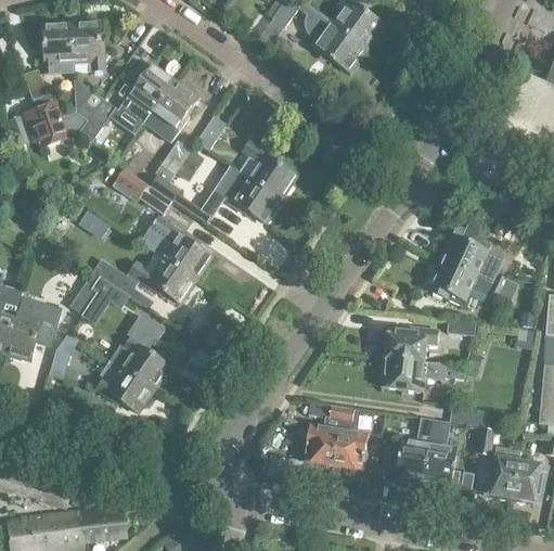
[(297,8),(301,0),(283,0),(272,16),(284,25),(297,8)]
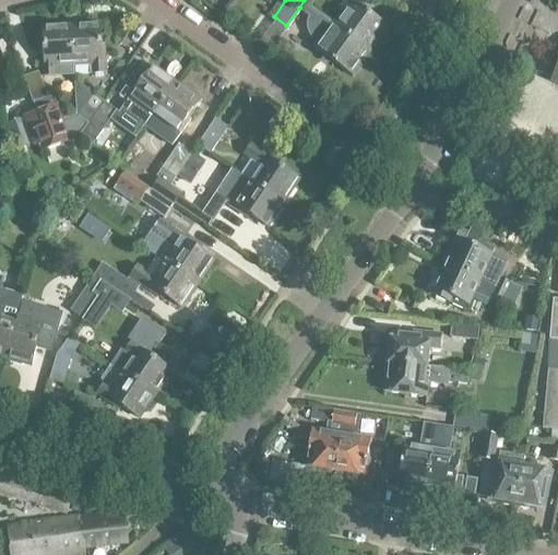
[(304,0),(299,8),(308,14),(306,18),(306,24),(308,31),(311,35),(316,39),(312,44),(353,73),(371,48),(333,21),(333,22),(304,0)]
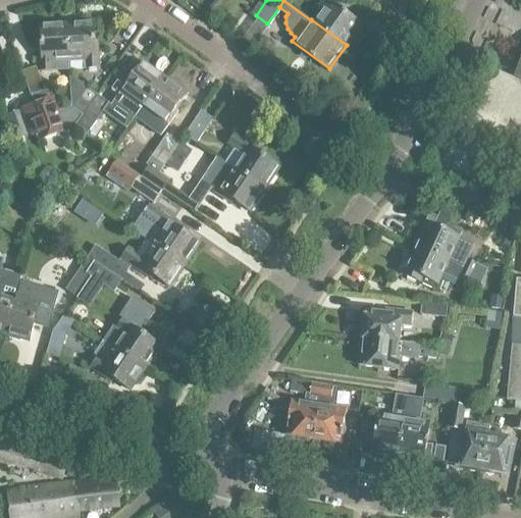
[(320,7),(311,19),(347,45),(363,21),(333,0),(321,0),(317,5),(320,7)]
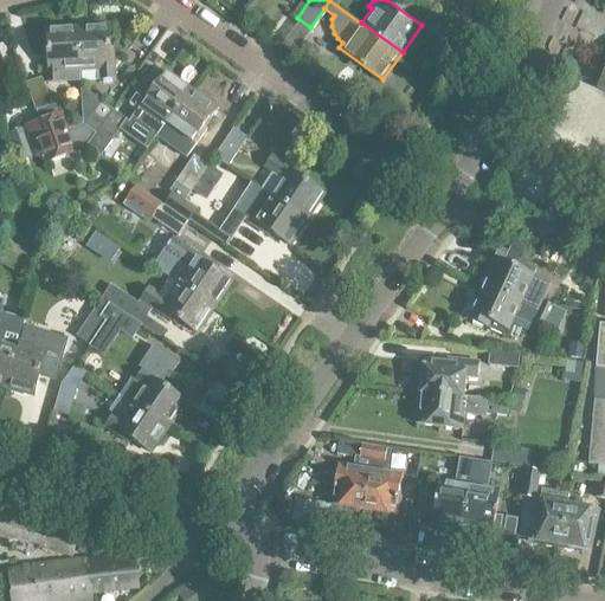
[(108,25),(77,26),(79,68),(100,66),(100,77),(115,76),(114,55),(109,55),(108,25)]
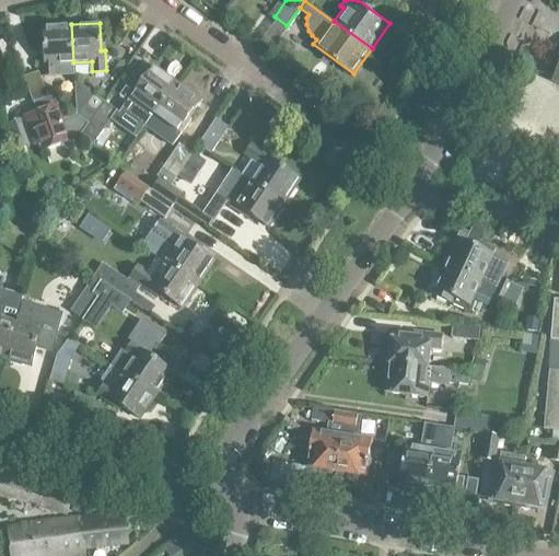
[(41,54),(42,73),(73,72),(73,62),(71,24),(44,25),(45,54),(41,54)]
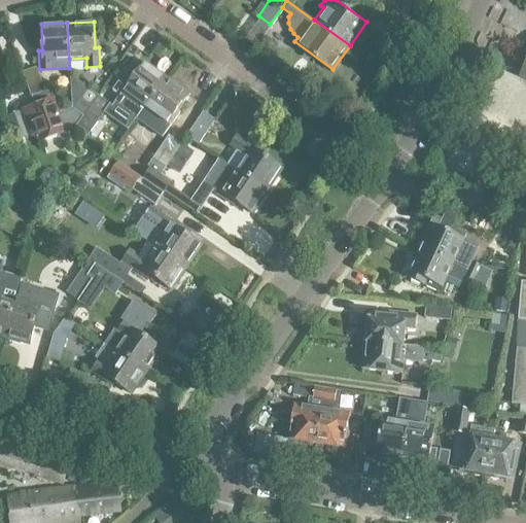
[(162,38),(152,50),(159,56),(168,42),(162,38)]
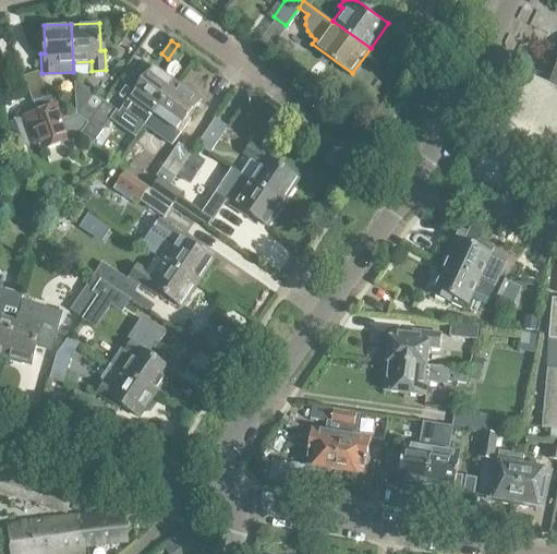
[(124,59),(119,56),(112,64),(119,68),(124,59)]
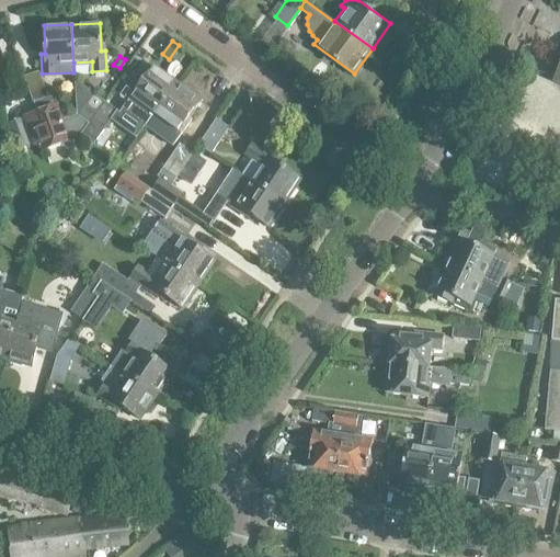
[(140,104),(155,114),(178,82),(156,66),(139,89),(135,86),(123,102),(136,111),(140,104)]
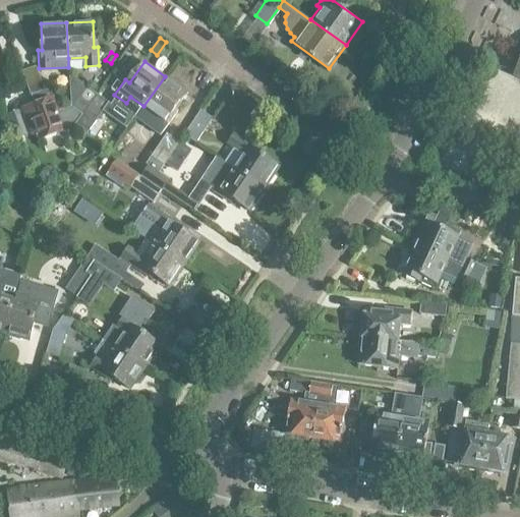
[(21,70),(31,93),(43,89),(35,65),(21,70)]
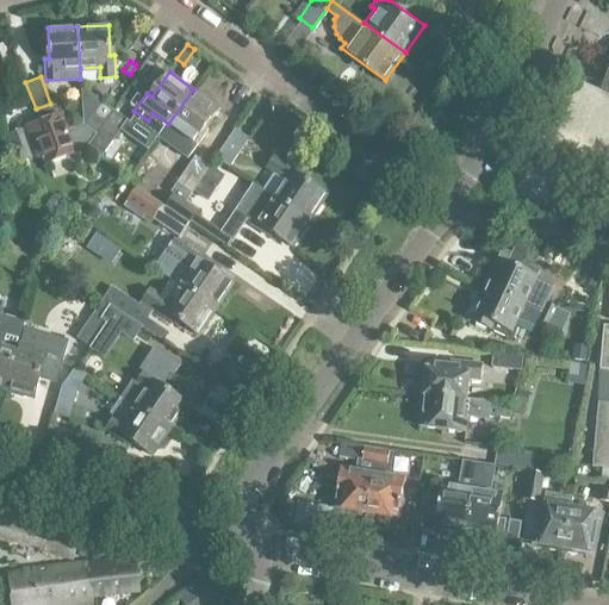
[(218,106),(193,89),(168,124),(184,135),(178,143),(191,153),(204,133),(200,131),(218,106)]
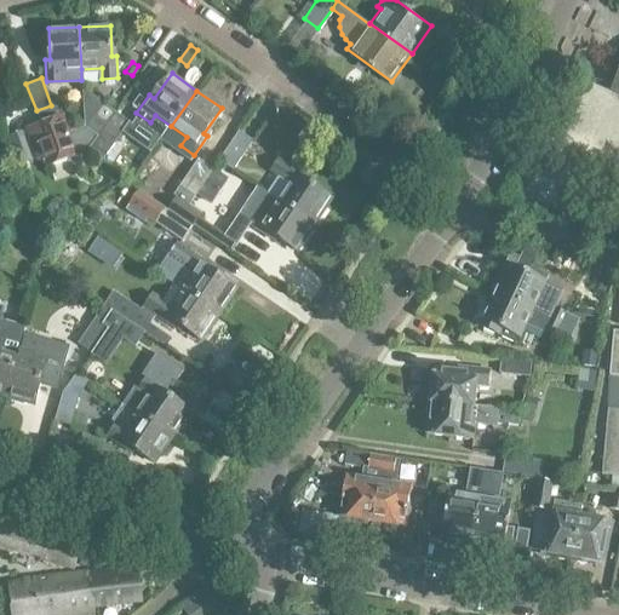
[(102,99),(84,124),(98,136),(116,110),(102,99)]
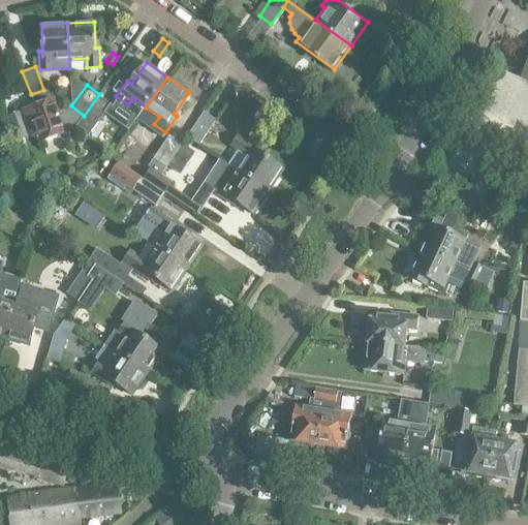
[(66,130),(76,126),(84,116),(71,105),(64,109),(56,86),(43,90),(31,94),(34,102),(22,106),(31,133),(35,132),(38,141),(66,130)]
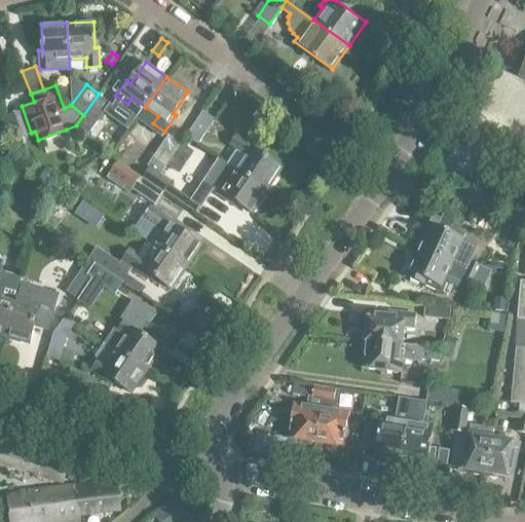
[(109,102),(99,94),(83,115),(76,125),(87,133),(109,102)]
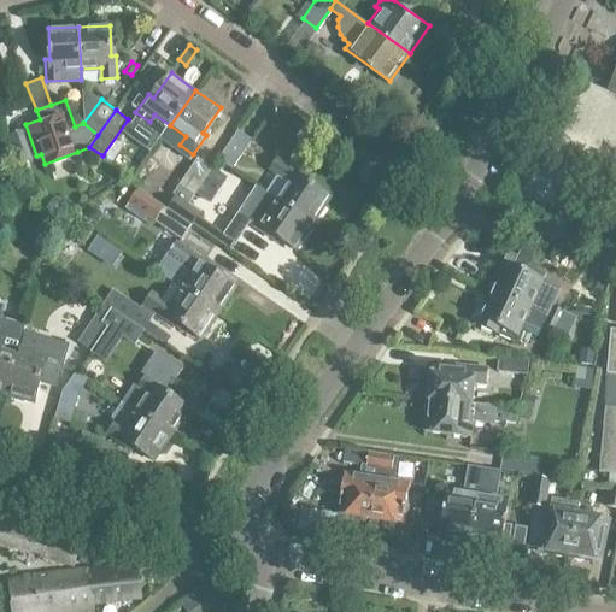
[(33,158),(22,127),(9,131),(18,163),(33,158)]
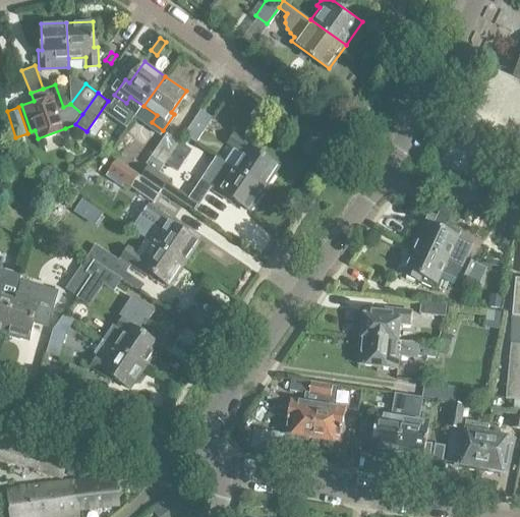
[(213,116),(200,108),(183,133),(195,141),(213,116)]
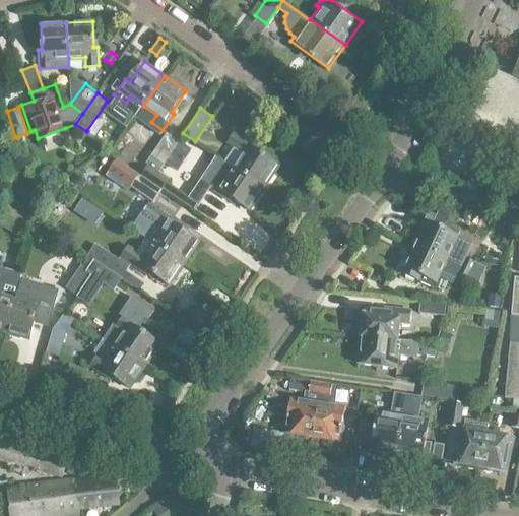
[(235,129),(225,143),(233,147),(243,154),(235,166),(234,167),(264,187),(264,186),(279,164),(257,149),(259,146),(235,129)]
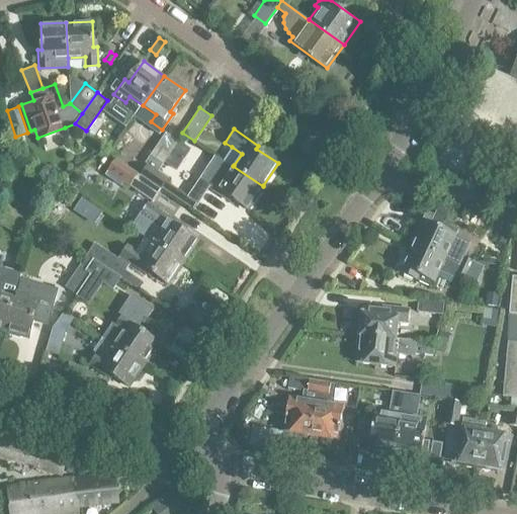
[(167,132),(150,155),(163,163),(178,140),(167,132)]
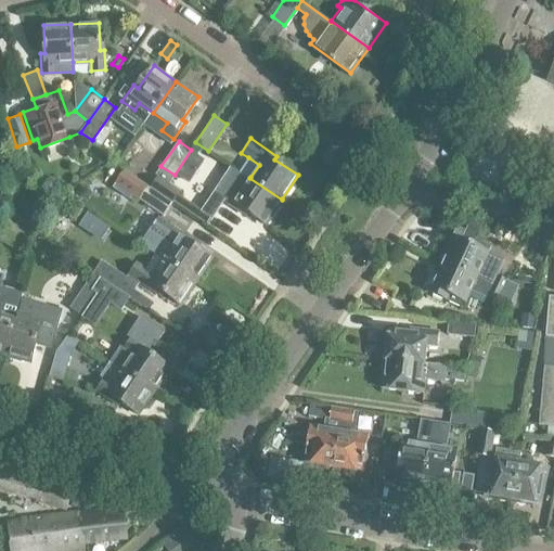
[(158,173),(150,186),(172,202),(181,189),(170,181),(175,175),(160,166),(157,171),(158,173)]
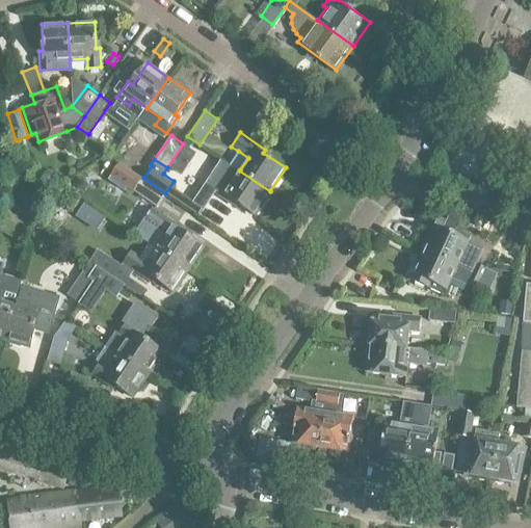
[(201,210),(214,189),(215,190),(231,200),(233,198),(255,213),(270,191),(239,170),(231,164),(219,181),(209,174),(189,203),(201,210)]
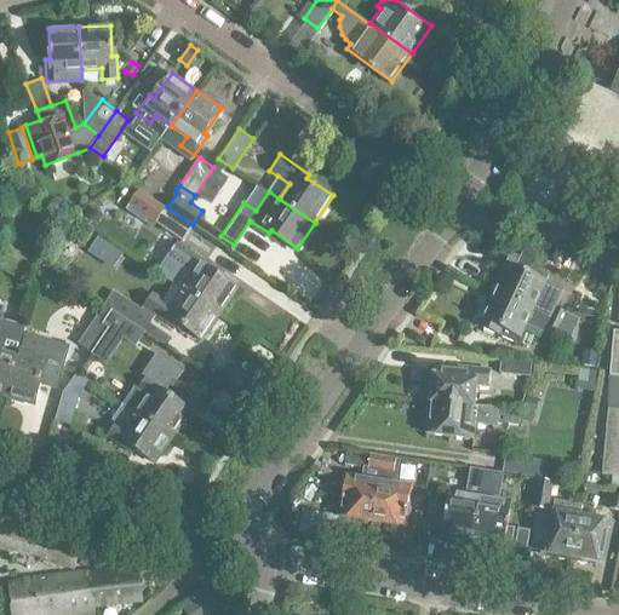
[(372,200),(377,203),(382,195),(377,191),(372,200)]
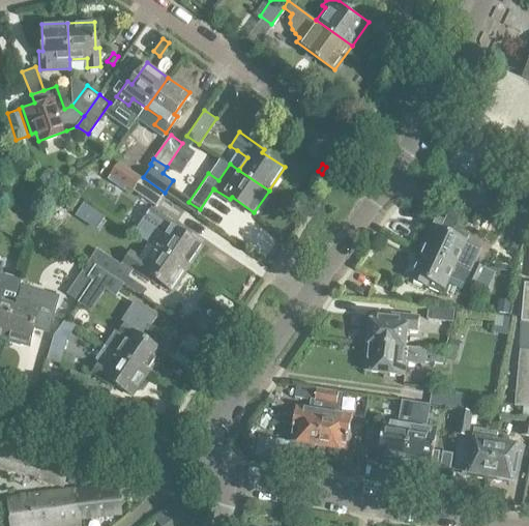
[(156,204),(165,193),(143,177),(135,190),(156,204)]
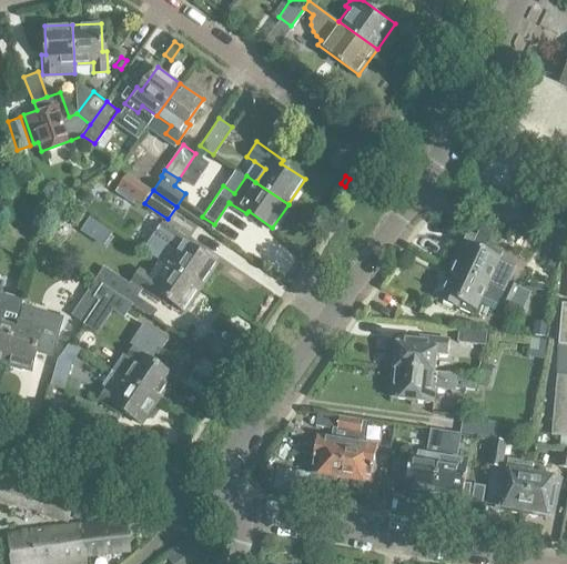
[(98,219),(89,212),(80,227),(89,232),(98,219)]
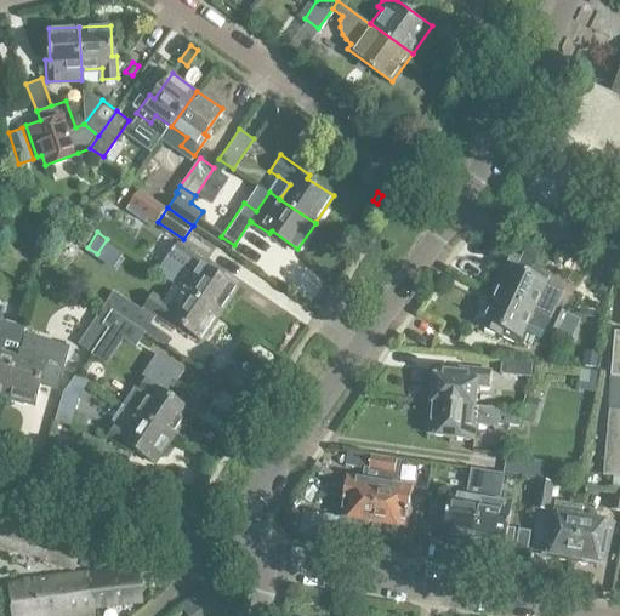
[(157,271),(174,281),(174,283),(220,312),(238,286),(219,273),(211,268),(214,264),(195,252),(177,240),(157,271)]
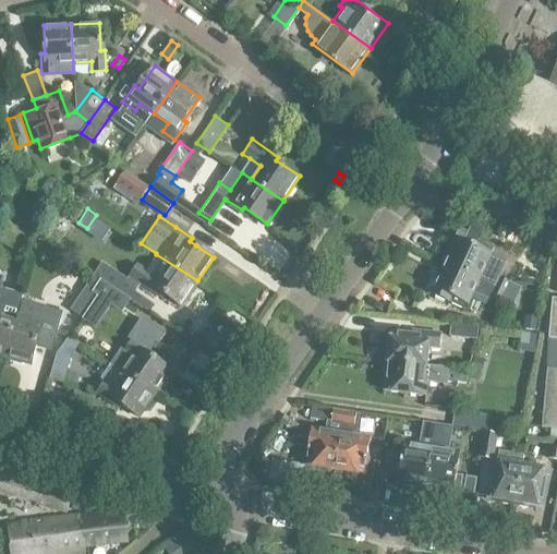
[(449,252),(446,261),(479,276),(493,244),(475,237),(472,243),(452,233),(445,250),(449,252)]
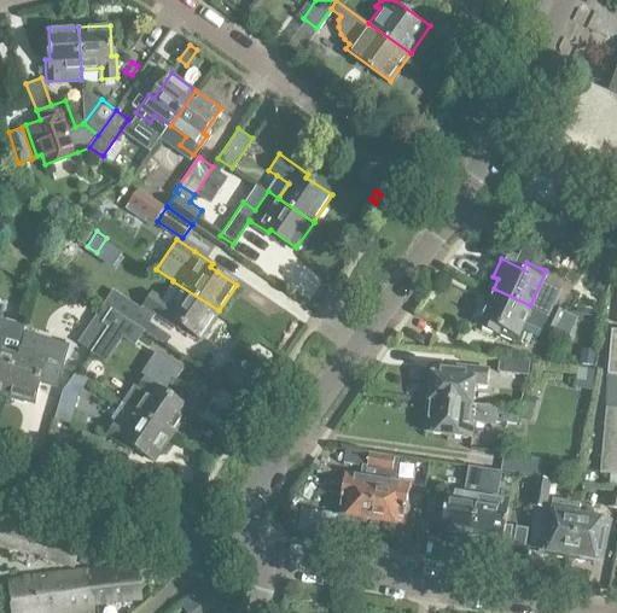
[(111,287),(103,302),(143,328),(157,338),(164,343),(170,334),(149,320),(156,310),(162,315),(173,322),(175,319),(202,337),(219,310),(173,281),(162,296),(152,289),(141,303),(140,305),(111,287)]
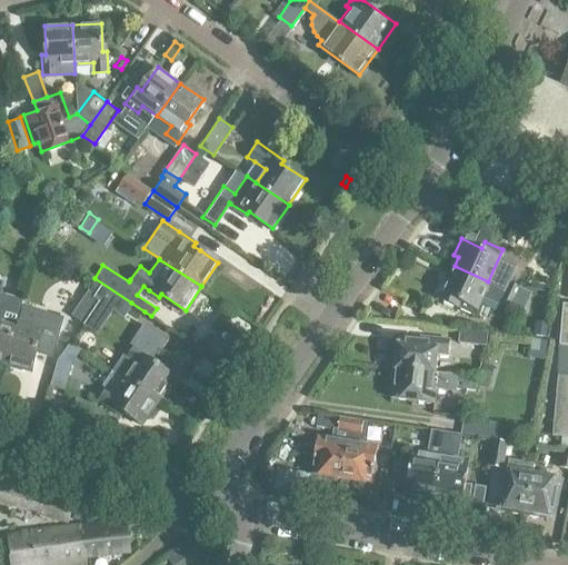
[(474,313),(481,295),(498,304),(500,300),(510,306),(515,296),(502,289),(487,283),(488,281),(455,266),(440,297),(474,313)]
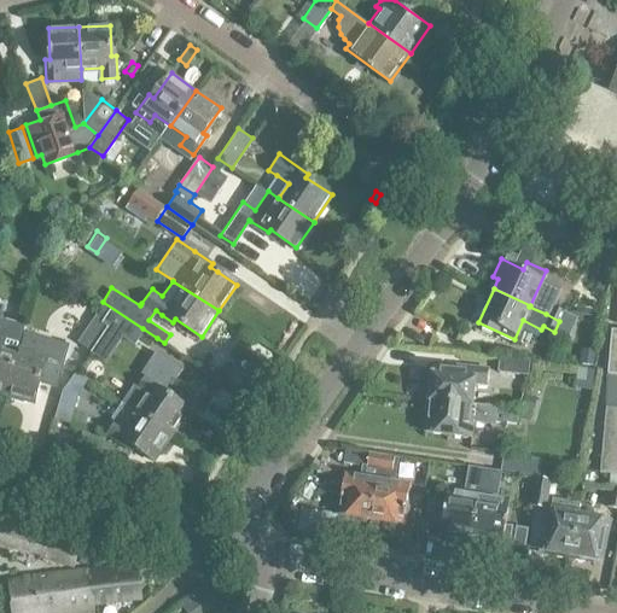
[(109,323),(95,342),(109,350),(120,334),(140,348),(147,352),(157,338),(143,328),(103,302),(94,314),(109,323)]
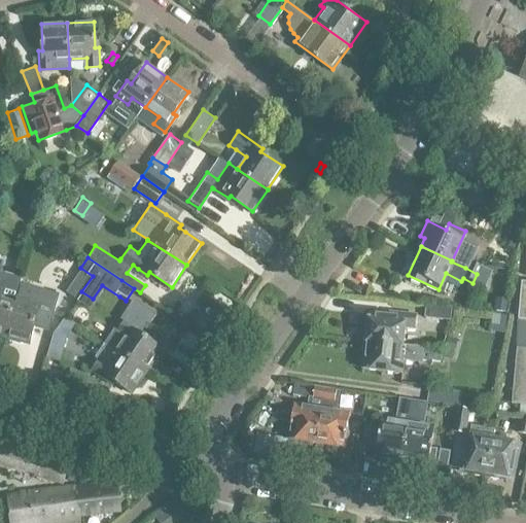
[(469,258),(465,268),(477,274),(482,264),(469,258)]
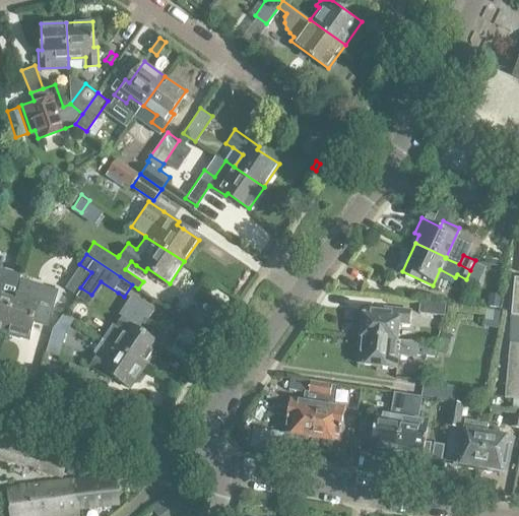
[(64,286),(76,295),(80,287),(91,272),(79,264),(64,286)]
